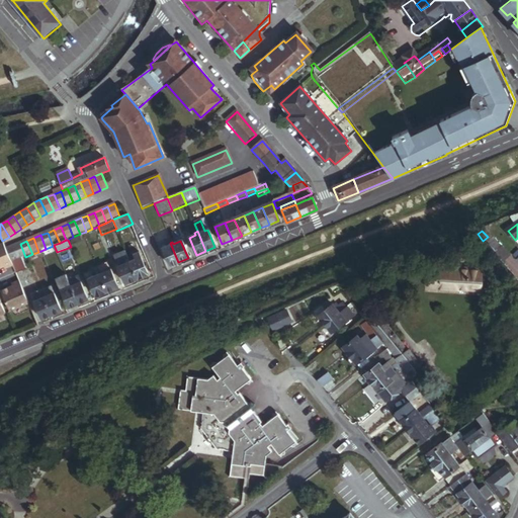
[(178,262),(170,243),(168,244),(169,246),(162,249),(169,266),(178,262)]
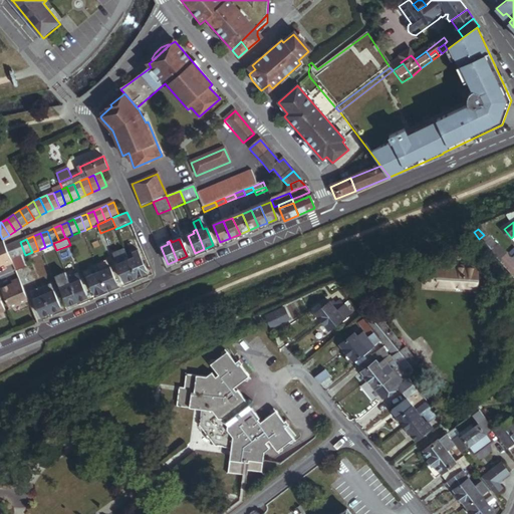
[(6,248),(3,242),(0,243),(0,266),(4,265),(5,267),(13,264),(11,261),(6,248)]
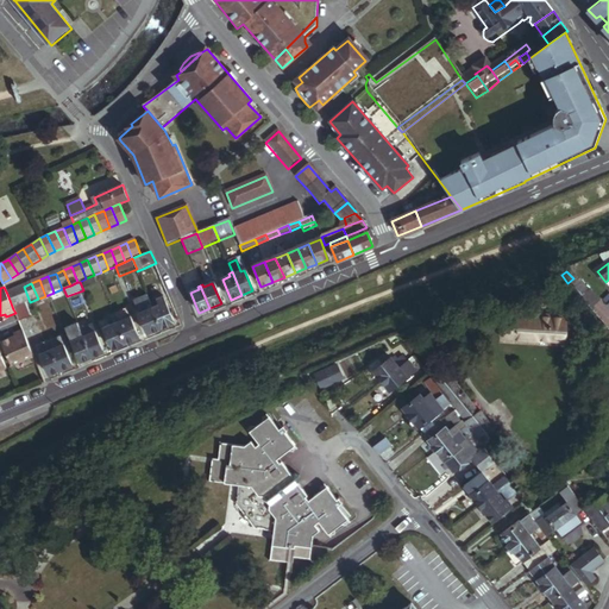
[(30,302),(24,287),(16,290),(23,306),(26,305),(30,302)]
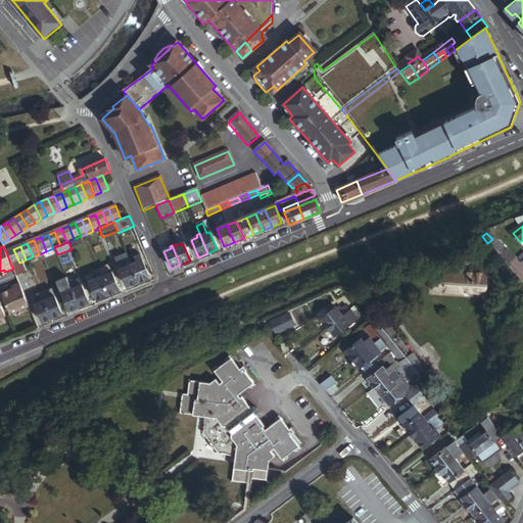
[(19,263),(13,249),(6,252),(11,266),(19,263)]
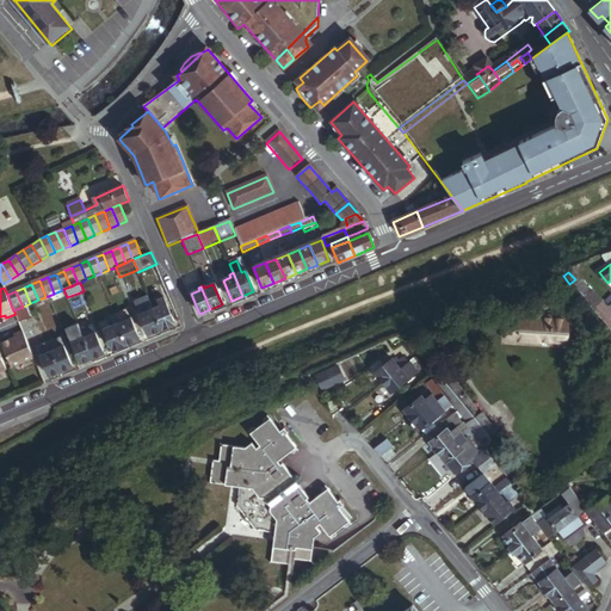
[(152,306),(148,297),(135,302),(148,335),(161,331),(152,306)]
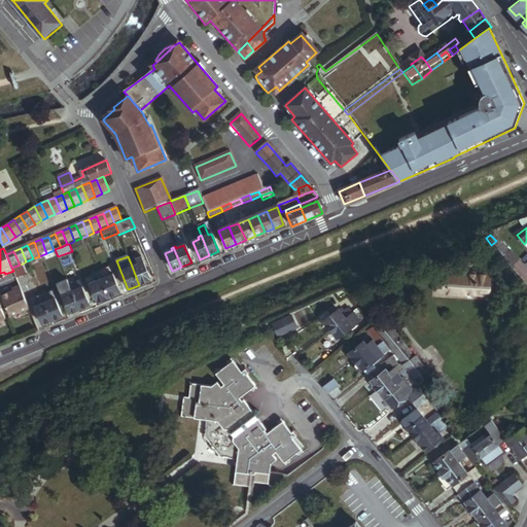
[(134,262),(131,264),(139,285),(151,280),(142,256),(136,258),(137,260),(138,264),(135,265),(134,262)]
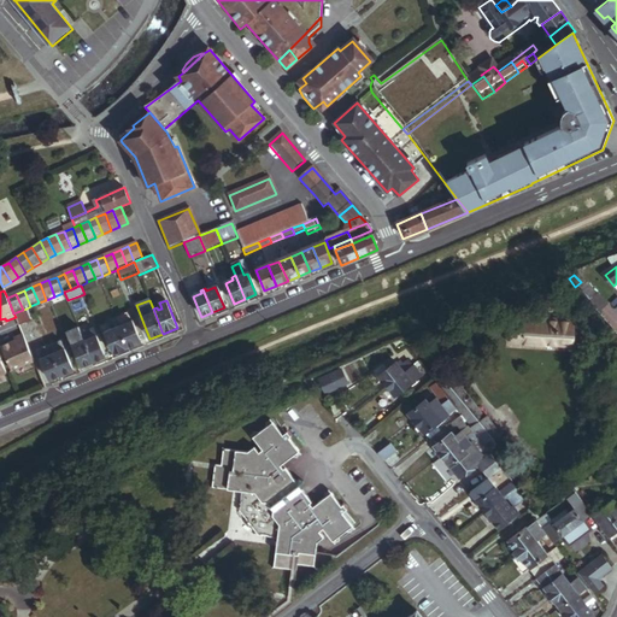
[(21,328),(33,322),(27,309),(23,310),(13,313),(16,317),(21,328)]
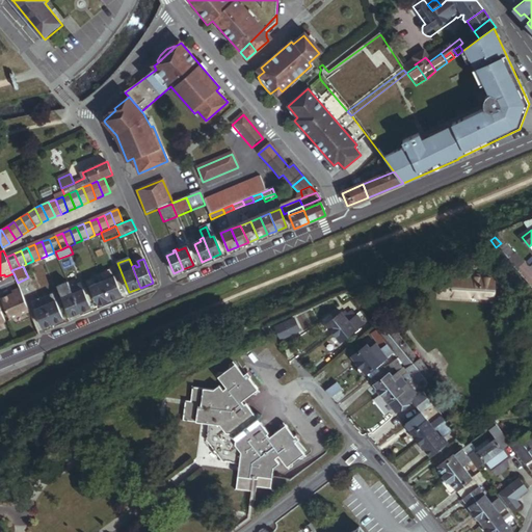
[(102,280),(110,300),(122,295),(111,269),(100,274),(102,280)]
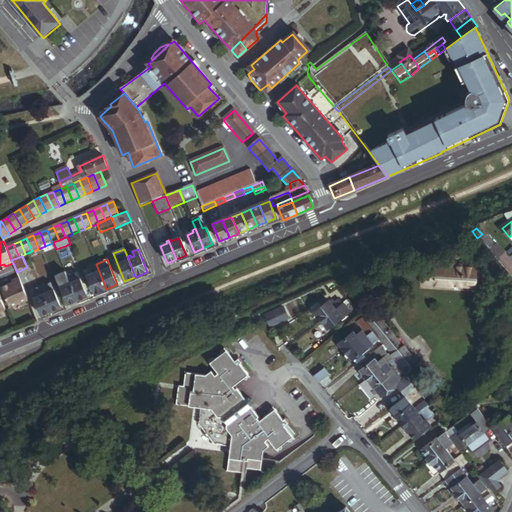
[(473,289),(474,269),(451,267),(450,271),(425,269),(424,285),(473,289)]
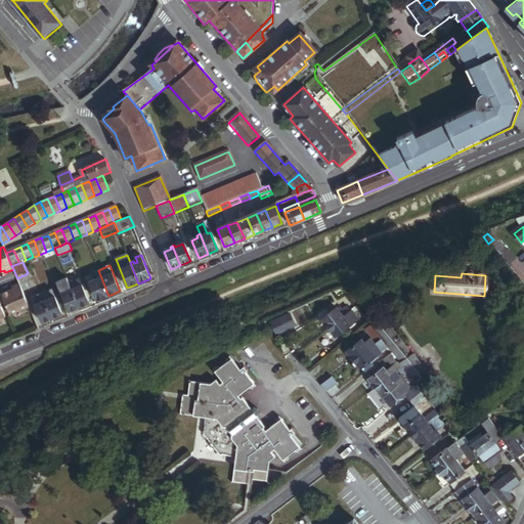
[(108,296),(100,275),(97,276),(98,278),(89,282),(97,301),(108,296)]
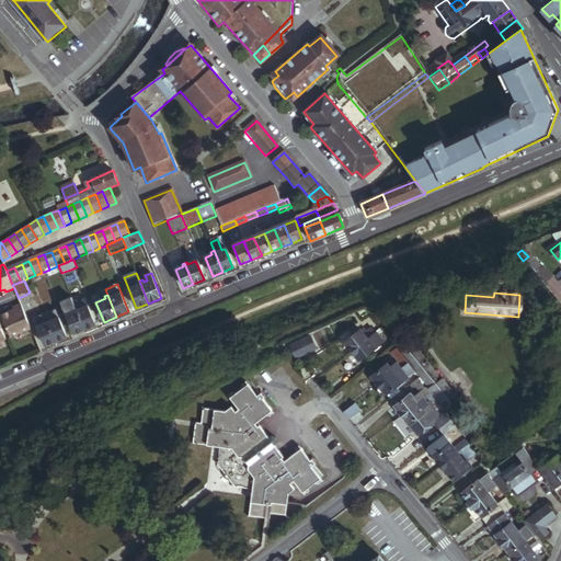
[(75,304),(72,298),(61,302),(75,334),(86,330),(75,304)]
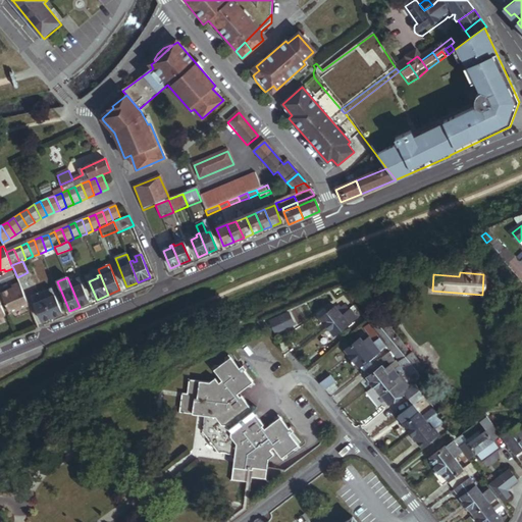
[(90,303),(80,278),(69,282),(80,307),(90,303)]
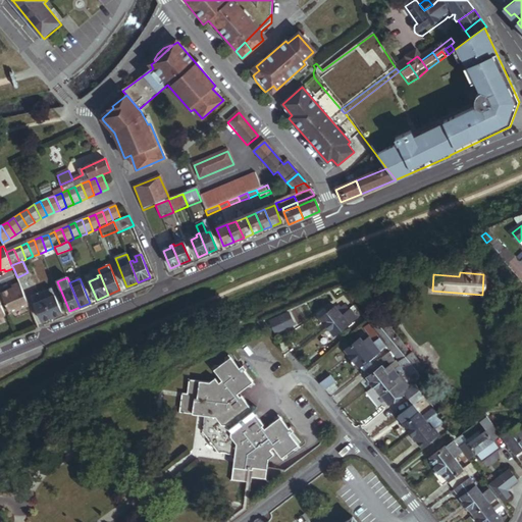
[(30,306),(20,283),(12,288),(13,290),(2,295),(10,315),(30,306)]
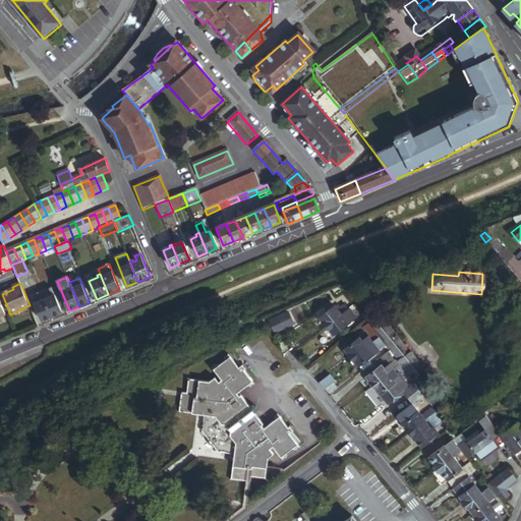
[(62,313),(52,289),(42,293),(52,317),(62,313)]
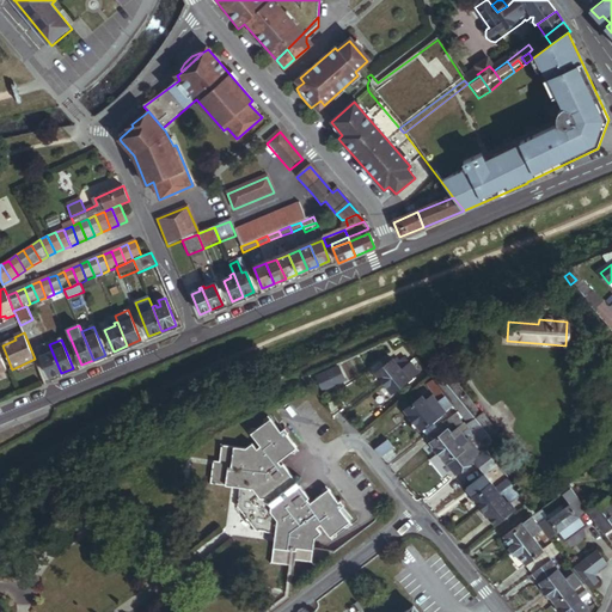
[(61,373),(49,344),(38,349),(49,378),(61,373)]
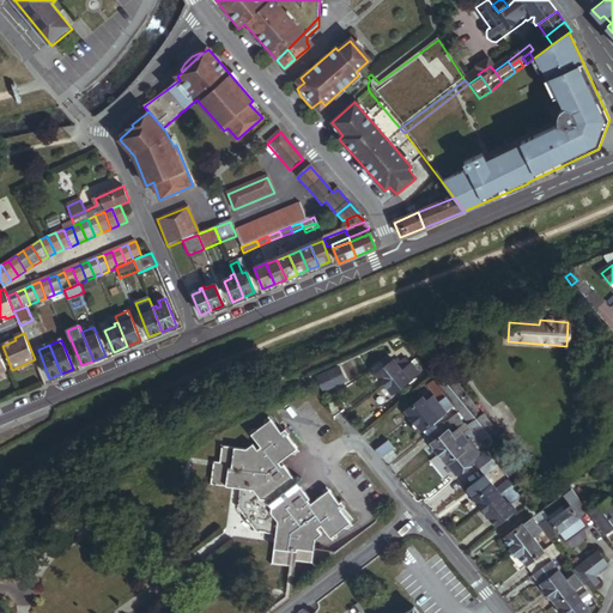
[(384,386),(402,372),(394,362),(377,375),(384,386)]
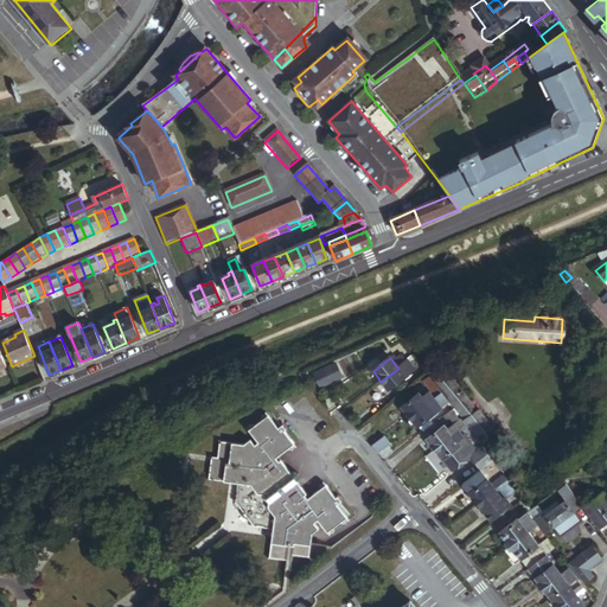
[(415,371),(408,362),(398,369),(407,378),(415,371)]
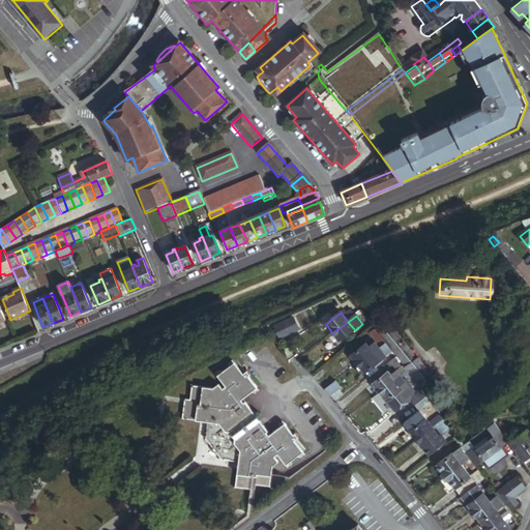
[(301,332),(294,321),(276,330),(283,343),(301,332)]
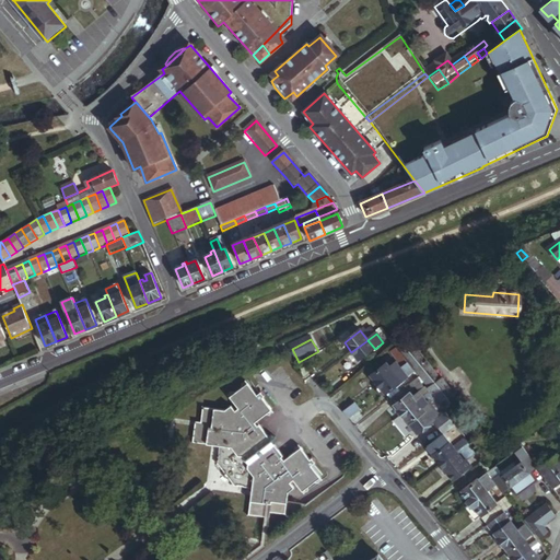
[(359,362),(375,349),(368,340),(351,352),(359,362)]
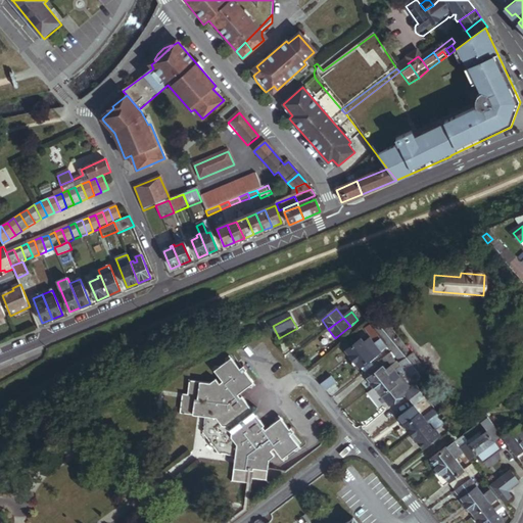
[(411,357),(381,319),(371,326),(399,364),(411,357)]
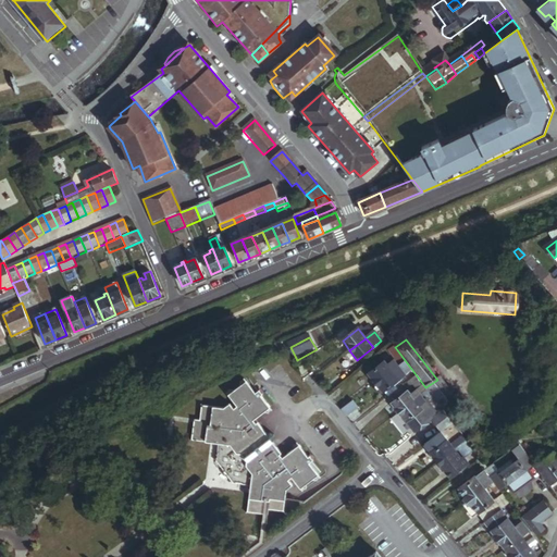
[(405,361),(395,348),(390,353),(399,366),(405,361)]
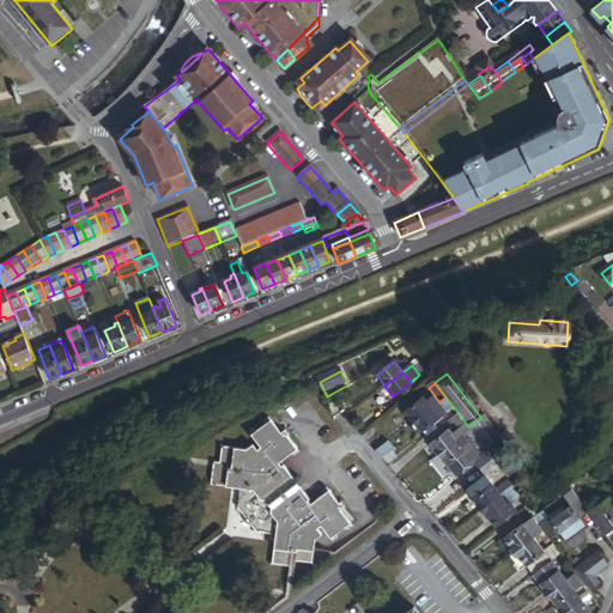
[(435,424),(454,410),(445,398),(439,402),(438,404),(413,423),(414,425),(413,426),(413,430),(417,435),(418,435),(420,432),(422,434),(423,432),(435,424)]
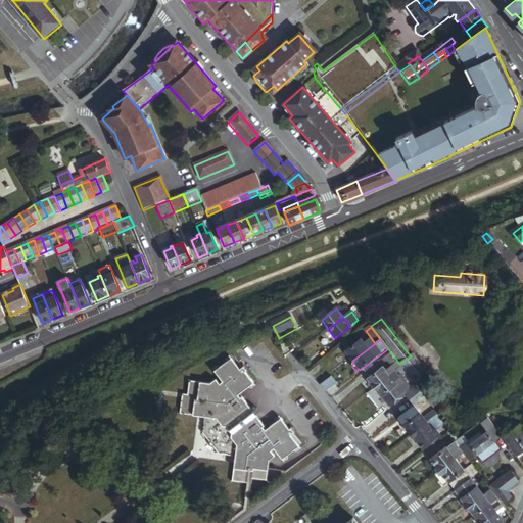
[(352,361),(374,344),(370,340),(365,344),(362,340),(346,352),(352,361)]
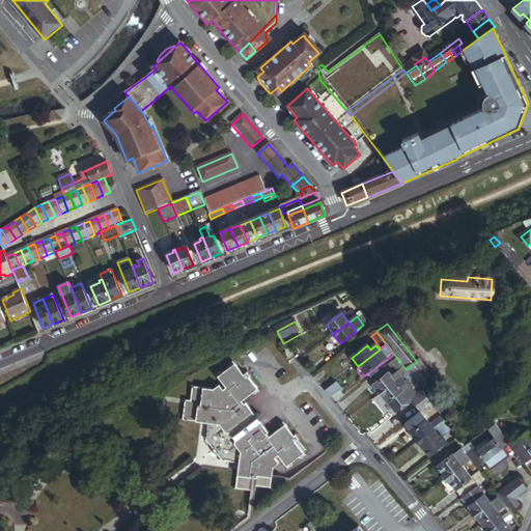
[(408,374),(397,360),(389,366),(393,372),(390,374),(392,379),(398,374),(401,379),(408,374)]
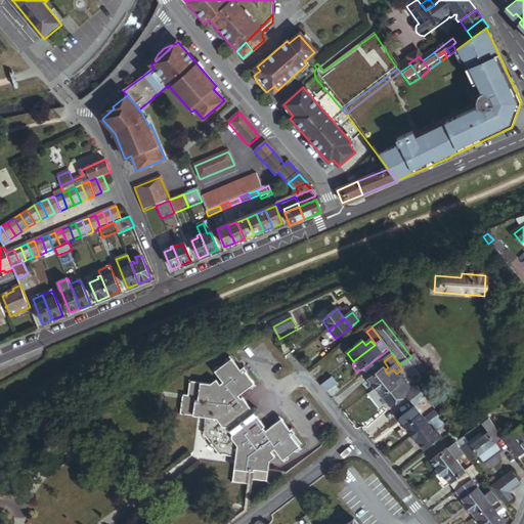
[(429,377),(413,355),(411,357),(400,364),(417,386),(429,377)]
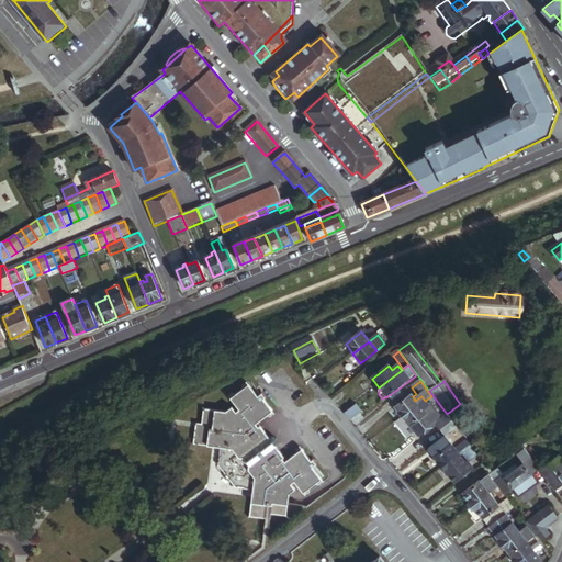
[(322,482),(313,469),(314,469),(311,464),(307,463),(300,452),(283,464),(281,461),(282,460),(278,454),(271,458),(267,452),(273,448),(276,445),(273,441),(270,439),(267,440),(261,444),(257,438),(262,434),(258,428),(257,429),(255,425),(270,414),(261,401),(262,398),(260,395),(258,395),(249,384),(228,400),(236,411),(234,413),(231,408),(224,413),(202,409),(200,425),(194,424),(190,445),(218,449),(216,465),(233,489),(250,491),(246,519),(267,523),(268,516),(283,518),(285,497),(293,492),(290,487),(292,486),(301,497),(322,482)]
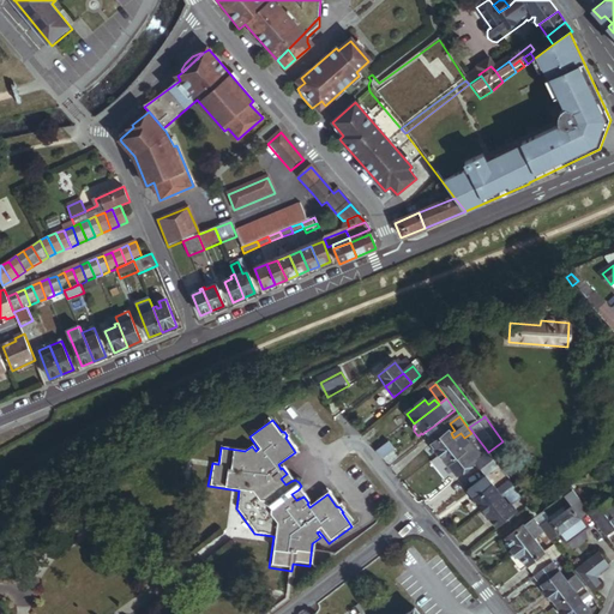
[(428,440),(439,432),(435,425),(423,433),(428,440)]
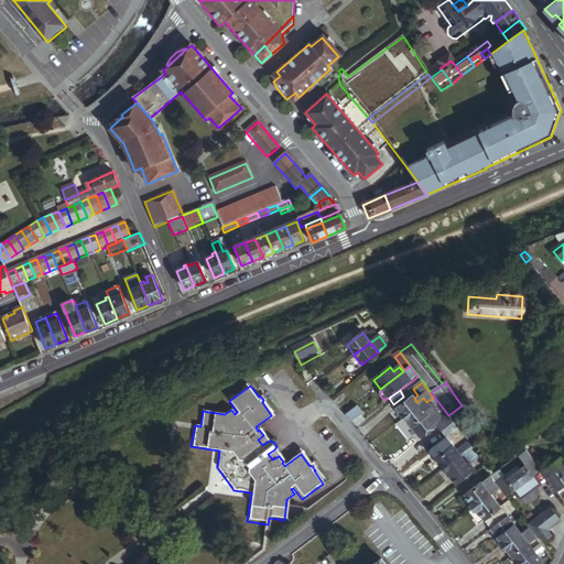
[(404,420),(426,402),(423,398),(416,402),(414,398),(398,411),(404,420)]
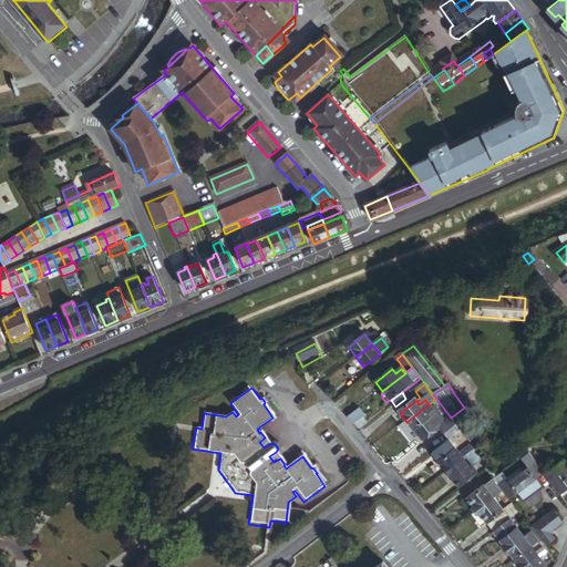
[(433,410),(440,405),(435,400),(429,404),(433,410)]
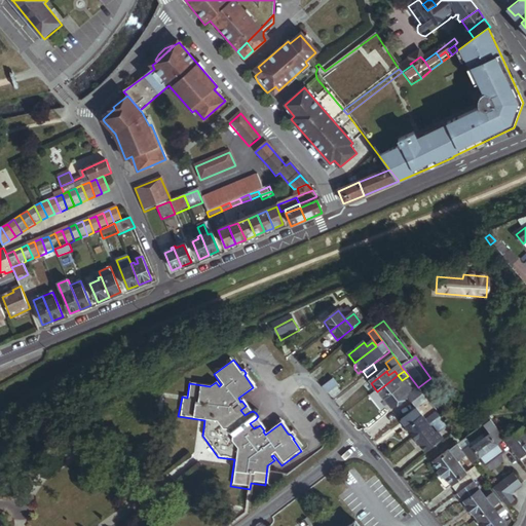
[(383,401),(399,388),(396,384),(402,380),(398,375),(377,391),(383,401)]
